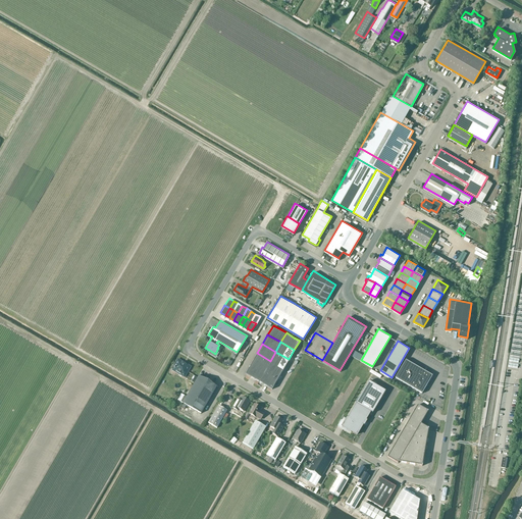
[(283,368),(289,359),(275,352),(270,361),(283,368)]
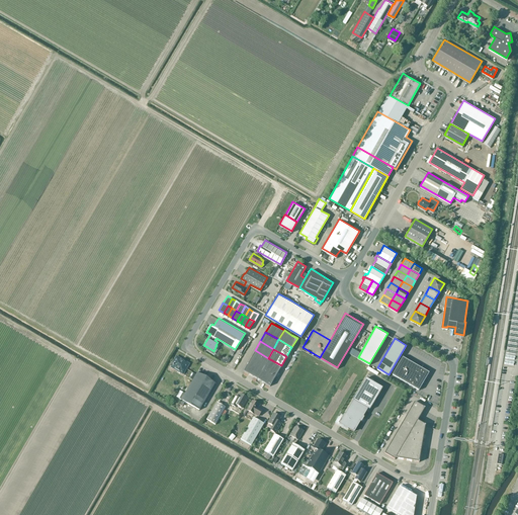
[(262,367),(268,358),(255,350),(249,359),(262,367)]
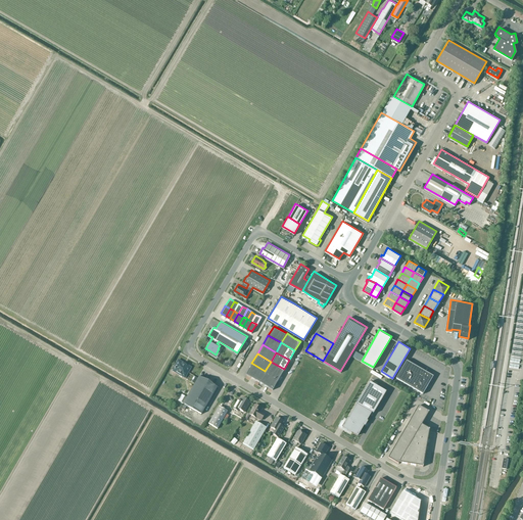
[(183,361),(178,358),(176,363),(174,368),(178,370),(177,371),(181,373),(181,372),(185,374),(184,375),(185,375),(191,365),(186,363),(183,361)]
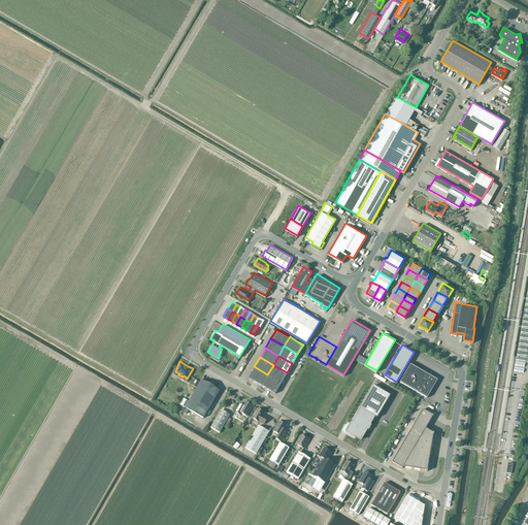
[(427,395),(437,378),(410,362),(400,380),(427,395)]
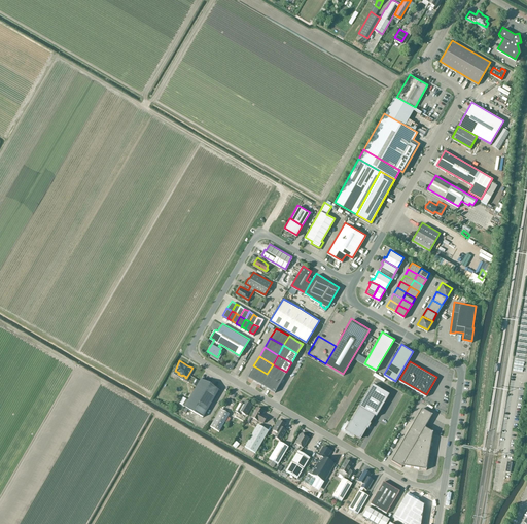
[(280,381),(286,372),(273,364),(267,374),(280,381)]
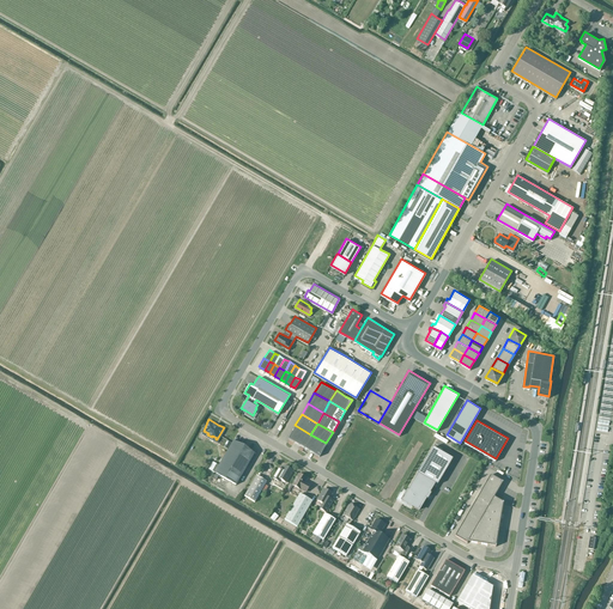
[(304,445),(310,434),(295,425),(289,436),(304,445)]
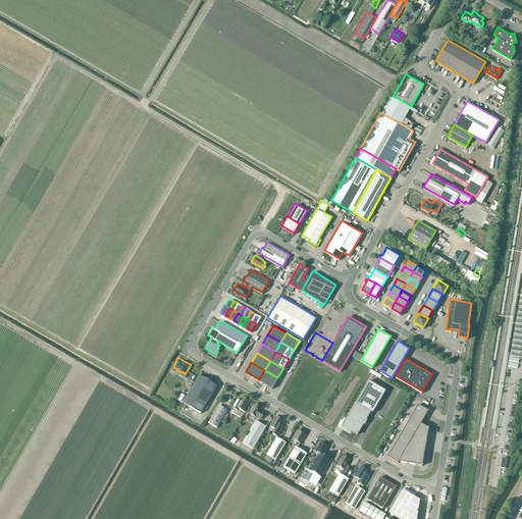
[(272,387),(277,377),(264,370),(259,379),(272,387)]
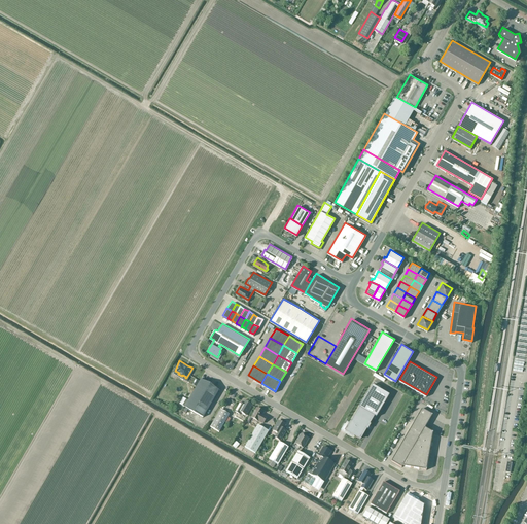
[(179,402),(184,405),(203,415),(219,387),(213,383),(210,381),(201,377),(188,397),(183,395),(179,402)]
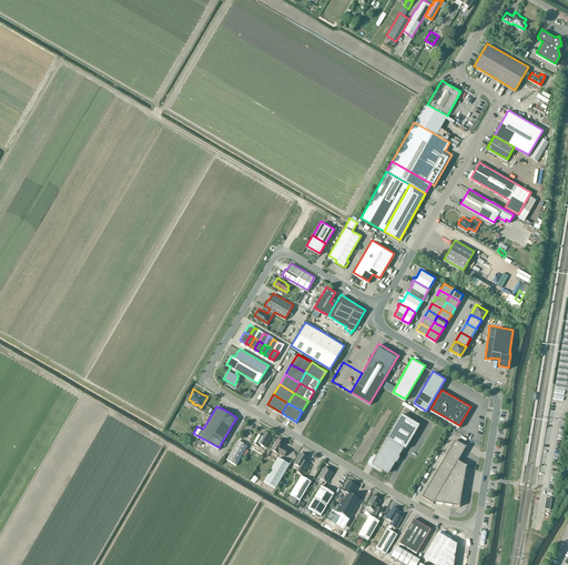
[(406,447),(419,423),(401,413),(373,460),(389,470),(404,446),(406,447)]
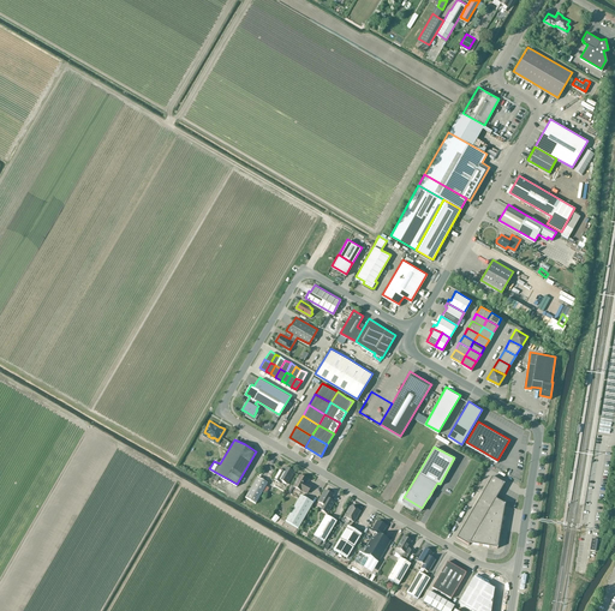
[(287,481),(294,469),(286,465),(284,468),(280,467),(274,477),(280,480),(282,478),(287,481)]
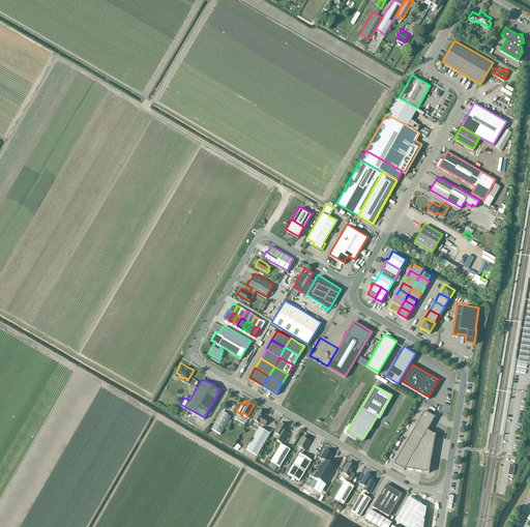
[(260,420),(265,423),(268,417),(264,414),(265,412),(264,411),(263,410),(261,408),(260,409),(259,408),(253,417),(260,421),(260,420)]
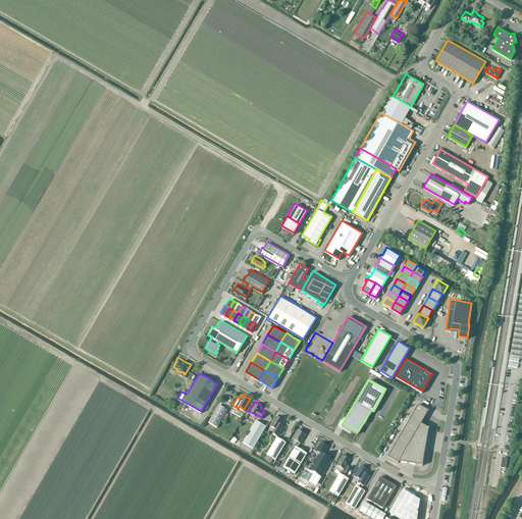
[(218,403),(208,420),(217,425),(222,416),(225,411),(227,408),(218,403)]
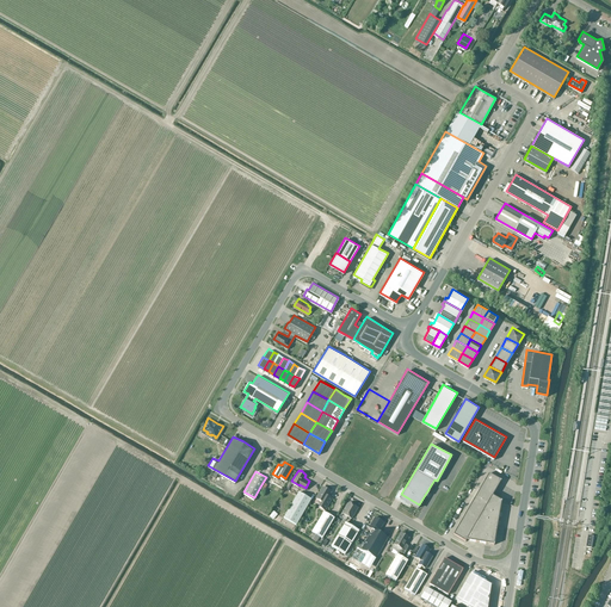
[(501,478),(489,471),(485,478),(497,485),(501,478)]
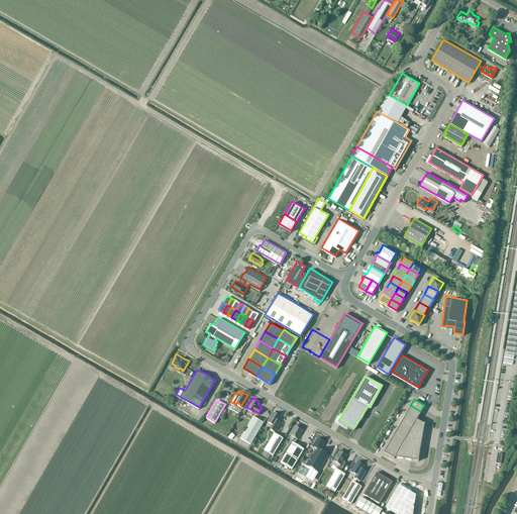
[(420,411),(410,405),(406,412),(417,418),(417,417),(420,411)]
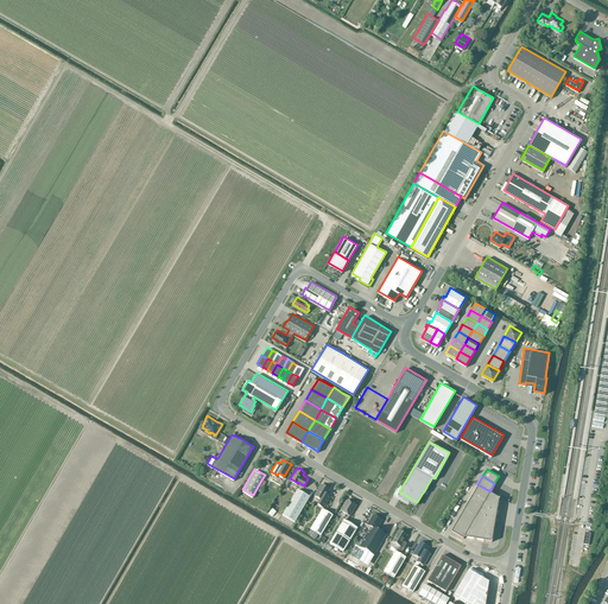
[(329,487),(321,482),(315,494),(323,498),(320,503),(323,506),(328,497),(324,496),(329,487)]
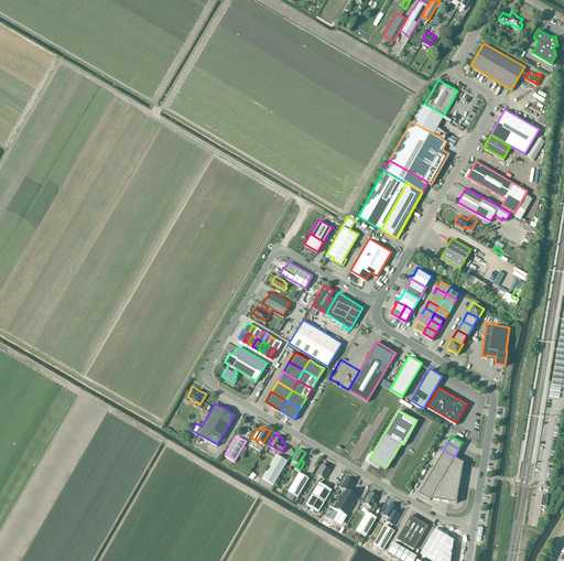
[(455,456),(443,450),(438,456),(451,463),(455,456)]
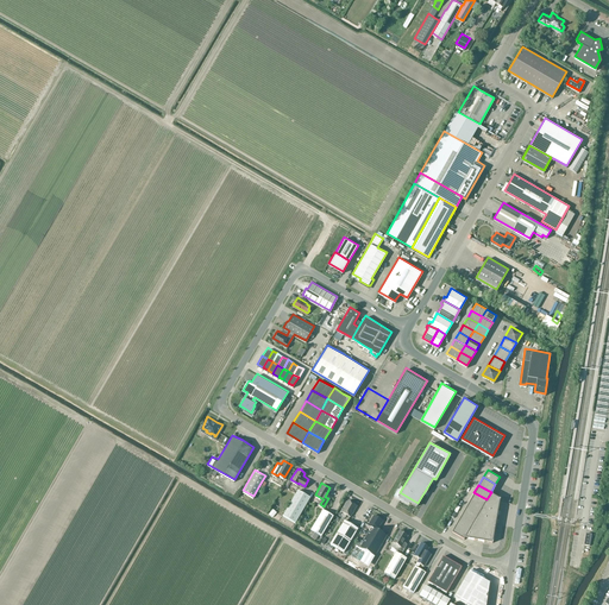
[(311,495),(297,487),(283,514),(295,521),(311,495)]
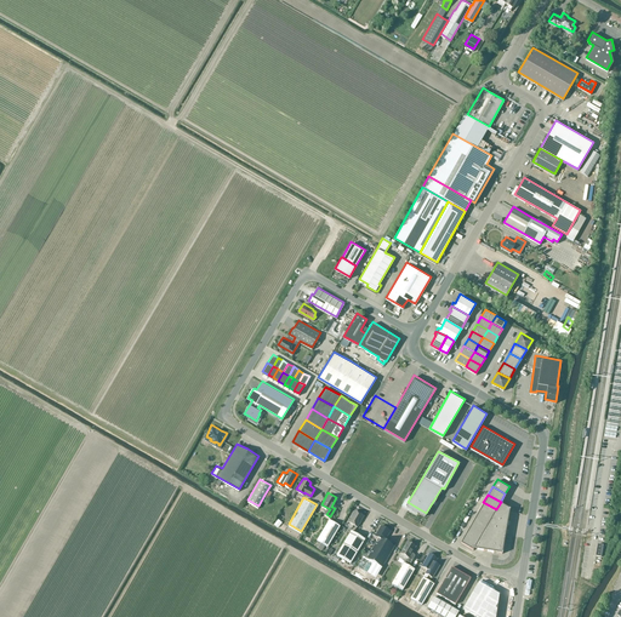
[(510,507),(501,501),(501,502),(496,509),(494,514),(508,516),(510,507)]
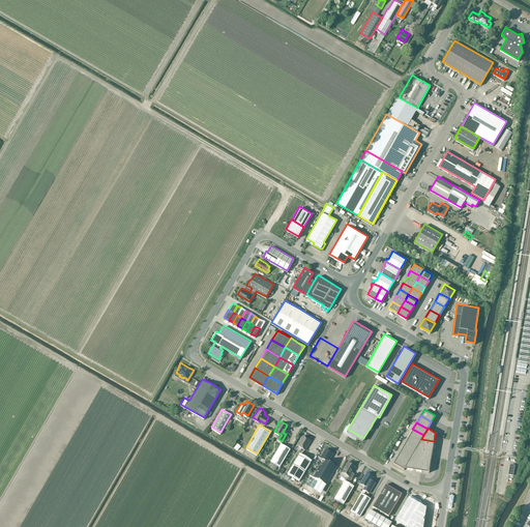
[(423,435),(412,429),(409,435),(419,441),(421,439),(423,435)]
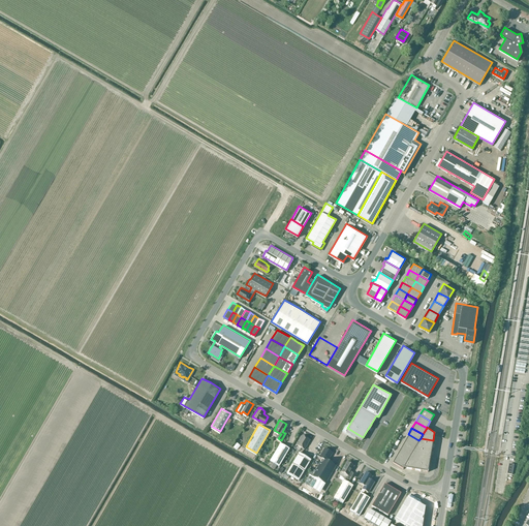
[(297,442),(298,443),(304,447),(310,437),(303,433),(297,442)]
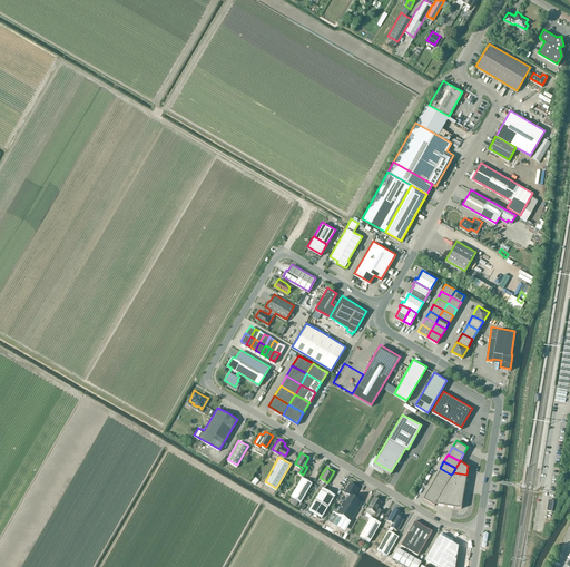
[(451,475),(440,468),(435,476),(448,482),(449,479),(451,475)]
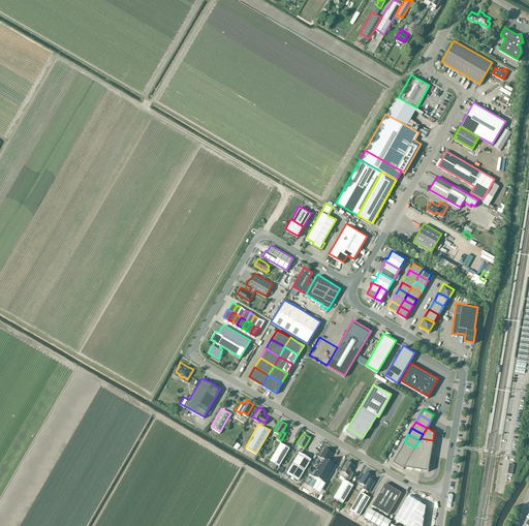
[(433,440),(421,438),(418,440),(416,444),(432,447),(433,440)]
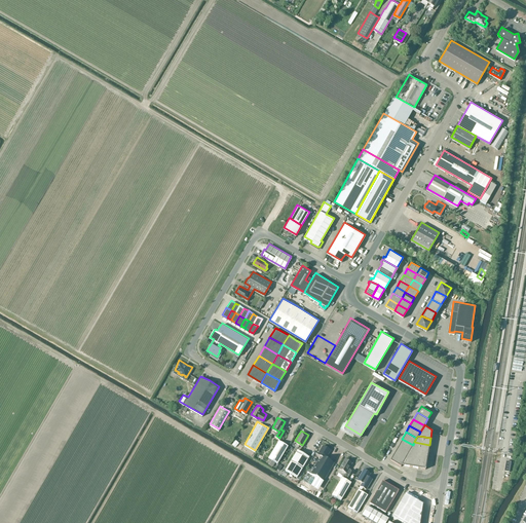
[(288,444),(279,439),(268,456),(272,458),(274,460),(277,461),(288,444)]
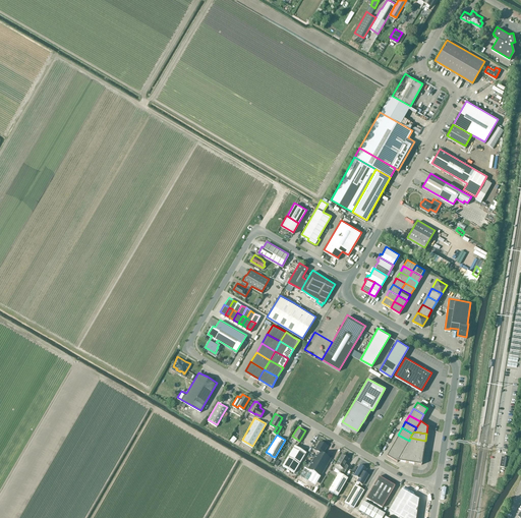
[(409,441),(398,435),(394,441),(405,447),(406,445),(409,441)]
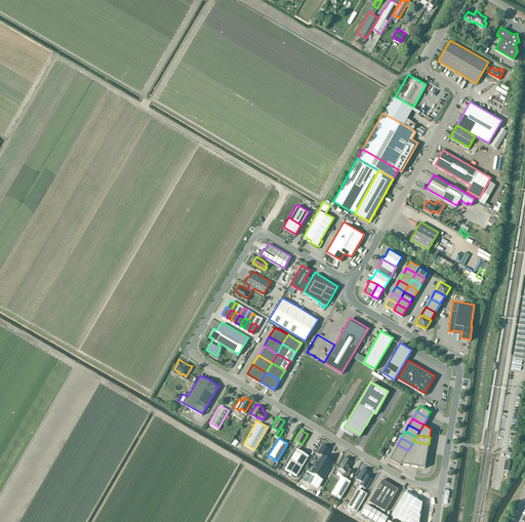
[(429,444),(413,441),(412,444),(409,448),(412,449),(428,451),(429,444)]
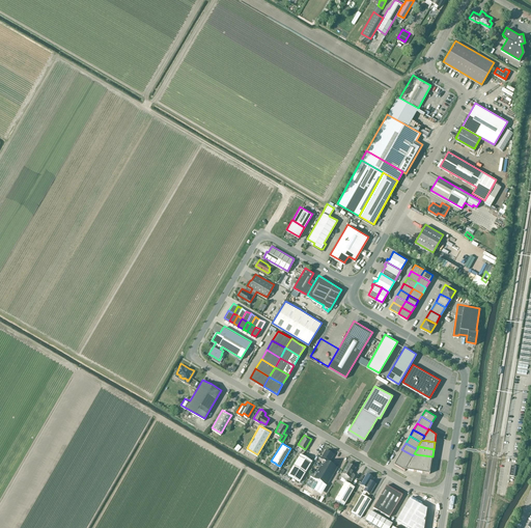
[(324,459),(313,476),(327,483),(337,466),(329,461),(334,452),(326,448),(320,456),(324,459)]
